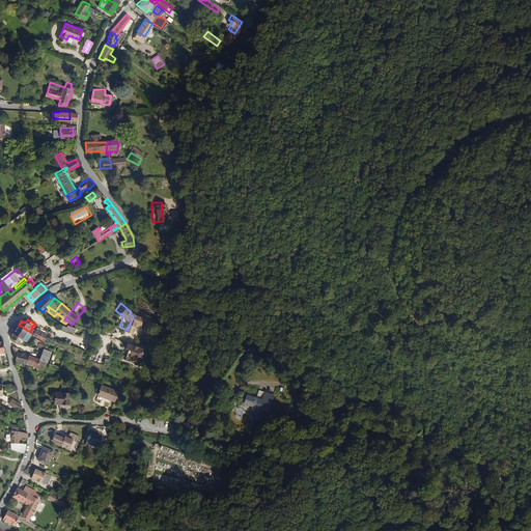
[(30,332),(19,325),(14,333),(23,339),(28,342),(31,336),(30,336),(32,333),(30,332)]
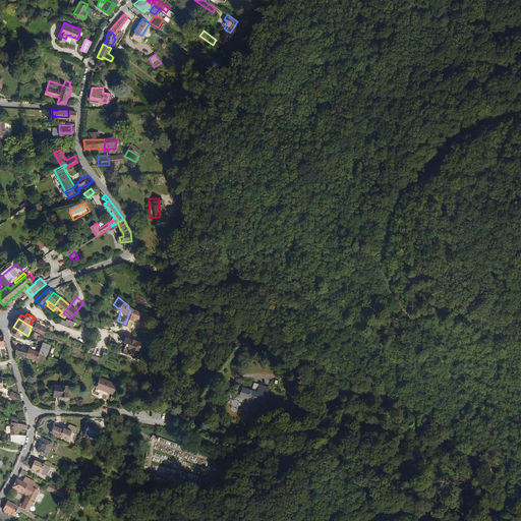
[(46,329),(35,323),(35,324),(32,322),(30,326),(32,327),(33,328),(46,336),(49,330),(46,329)]
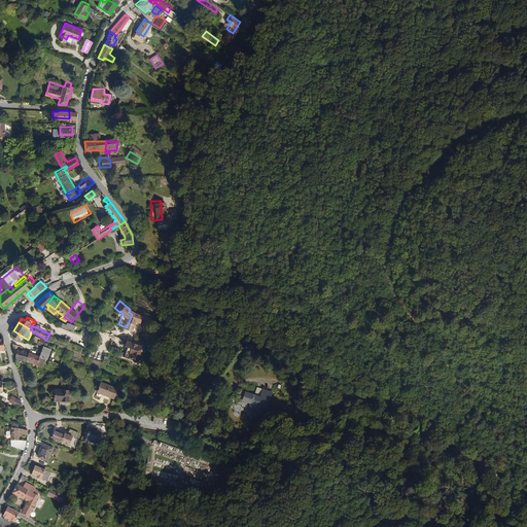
[(23,337),(13,330),(12,331),(11,336),(20,342),(23,337)]
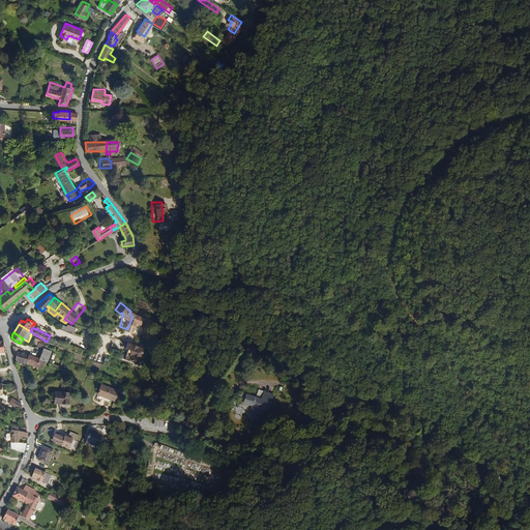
[(140,356),(144,348),(128,342),(124,352),(138,356),(140,356)]
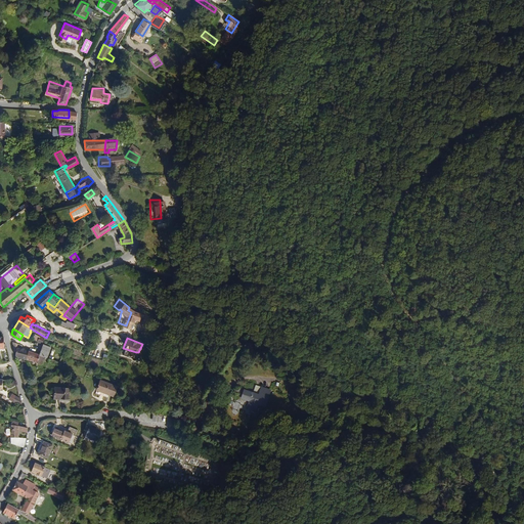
[(29,360),(31,352),(18,348),(19,343),(12,342),(14,352),(16,352),(15,357),(29,360)]
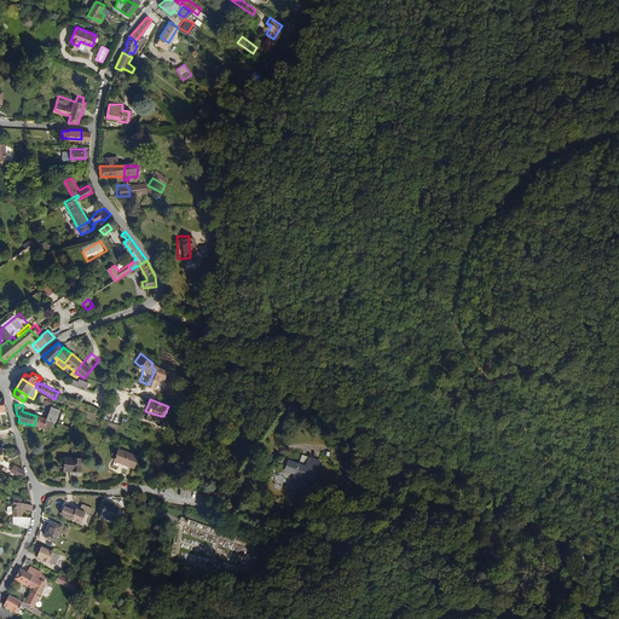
[(57,423),(62,410),(52,408),(48,420),(55,422),(57,423)]
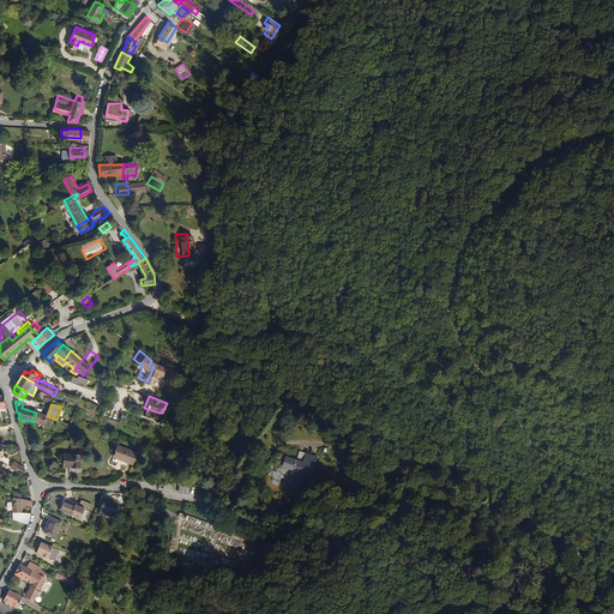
[(156,421),(158,416),(143,410),(140,414),(156,421)]
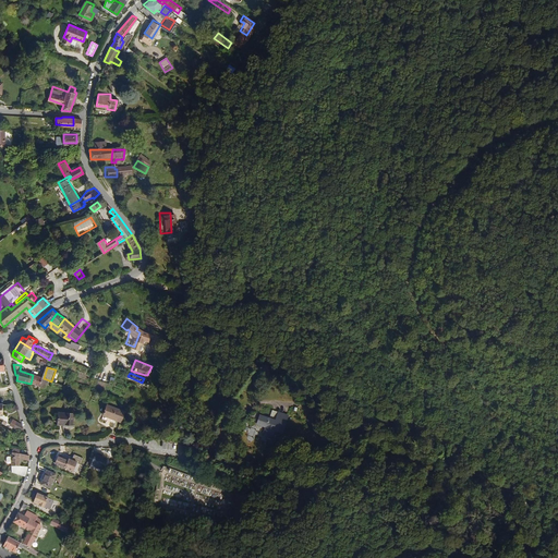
[(117,379),(112,377),(105,374),(102,379),(114,384),(117,379)]
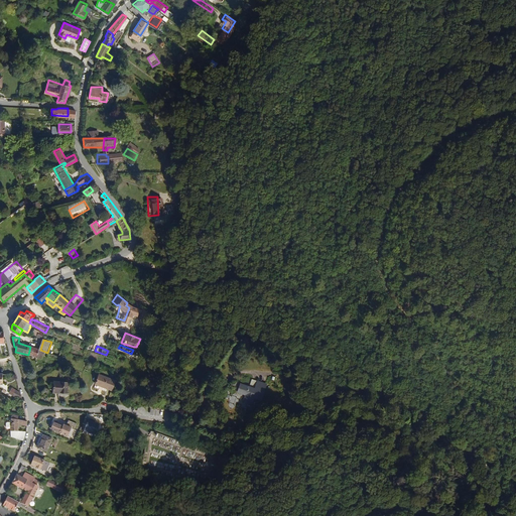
[(38,354),(40,350),(30,347),(28,355),(37,357),(38,354)]
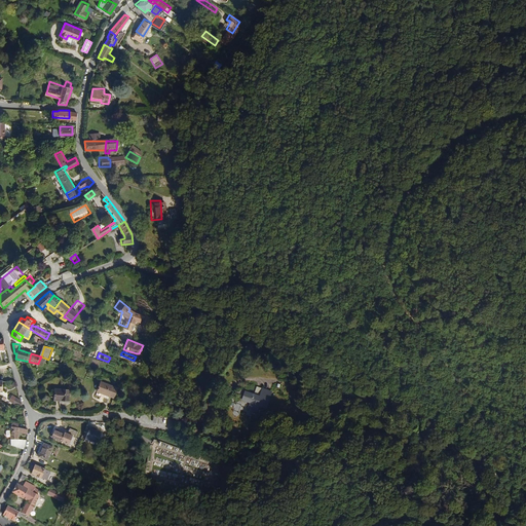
[(115,399),(118,389),(102,382),(98,391),(115,399)]
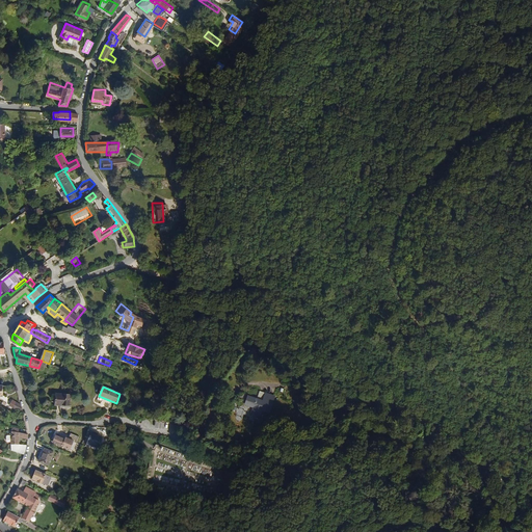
[(69,406),(71,395),(56,394),(55,405),(59,405),(60,404),(69,406)]
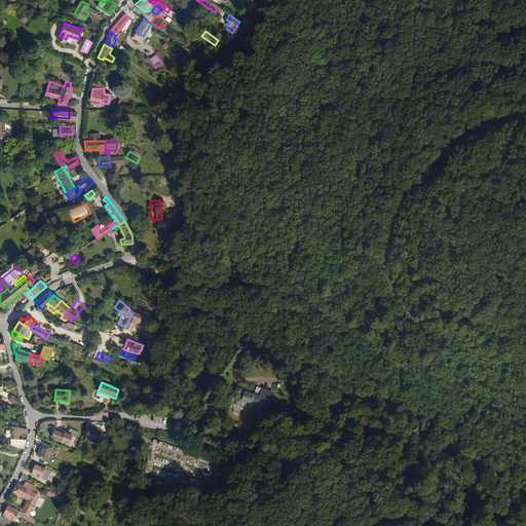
[(23,407),(21,401),(16,398),(14,403),(23,407)]
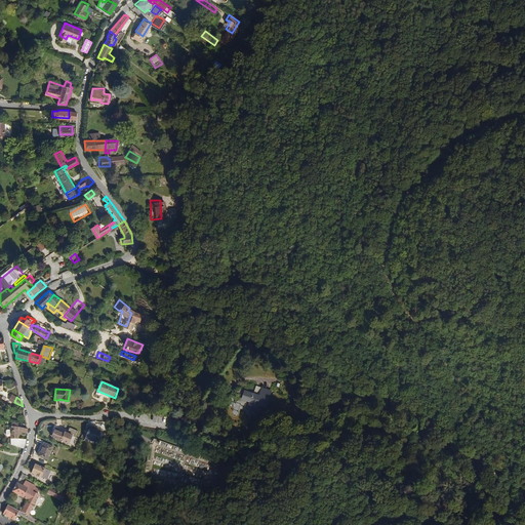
[(256,418),(259,402),(250,400),(248,408),(231,405),(230,409),(234,410),(233,414),(239,415),(239,417),(244,419),(243,422),(248,425),(249,417),(256,418)]
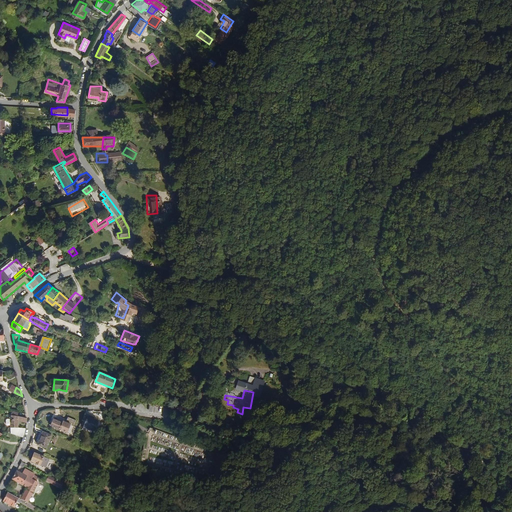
[(94,415),(84,412),(82,418),(85,419),(83,426),(94,430),(99,419),(93,417),(94,415)]
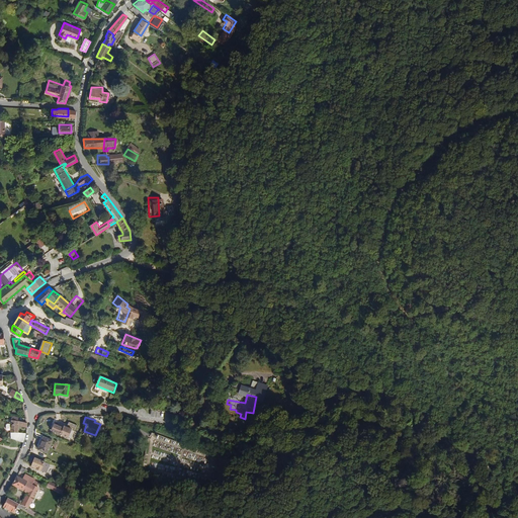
[(29,427),(28,422),(22,421),(19,421),(18,423),(15,423),(15,428),(14,431),(22,432),(22,427),(29,428),(29,427)]
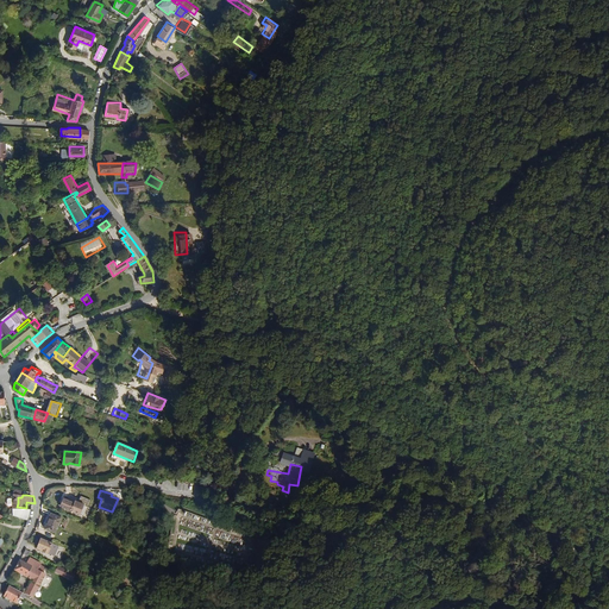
[(79,506),(62,498),(60,506),(75,513),(79,506)]
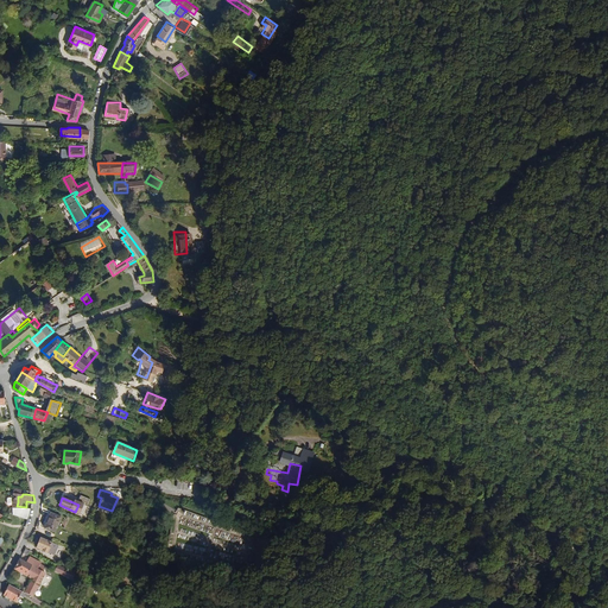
[(31,520),(33,510),(26,507),(17,506),(17,514),(31,520)]
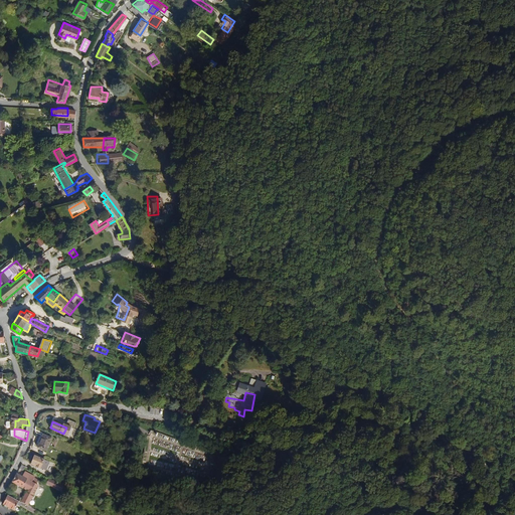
[(47,452),(52,439),(43,436),(42,438),(41,441),(40,440),(38,444),(40,444),(39,447),(38,448),(47,452)]
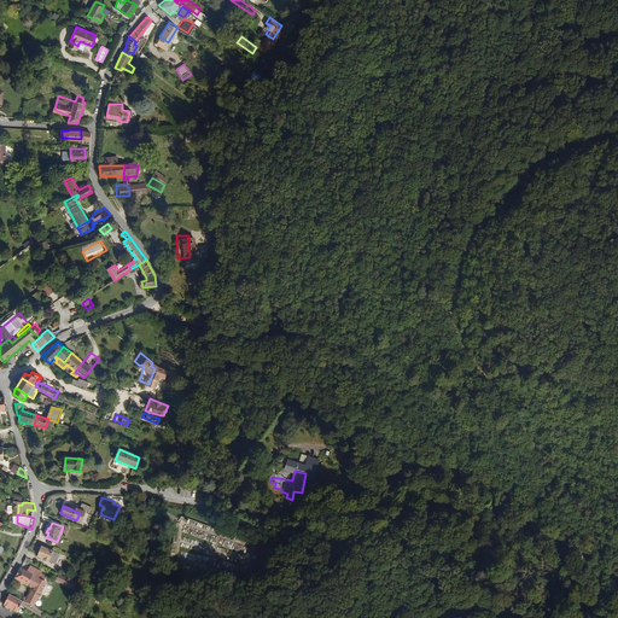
[(56,565),(60,553),(42,546),(38,558),(56,565)]
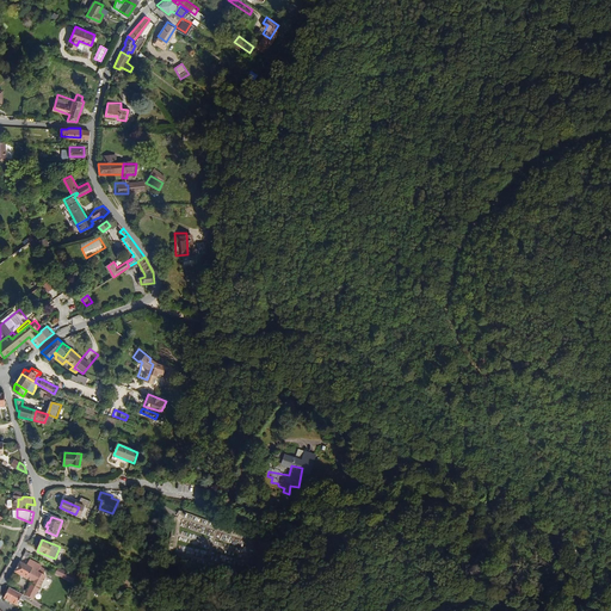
[(34,600),(47,576),(39,573),(34,569),(28,567),(22,563),(16,573),(34,581),(25,596),(34,600)]
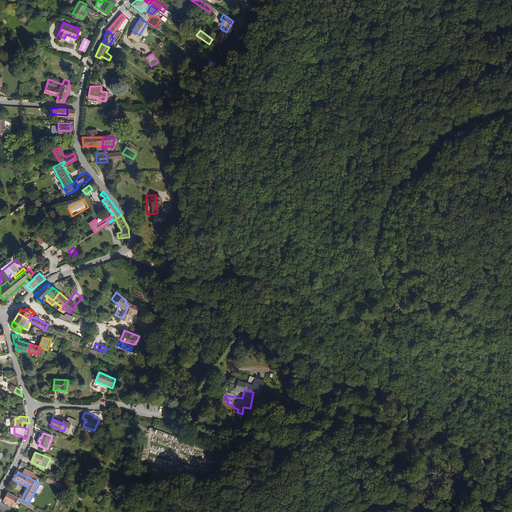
[(46,482),(57,487),(60,480),(49,476),(46,482)]
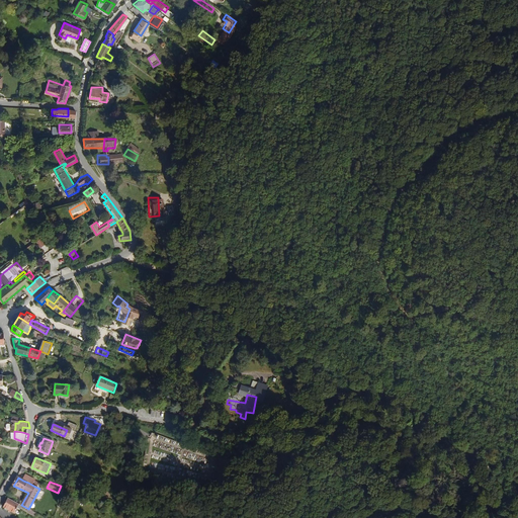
[(21,505),(8,498),(3,508),(15,514),(18,509),(21,510),(22,509),(27,511),(28,509),(21,505)]
